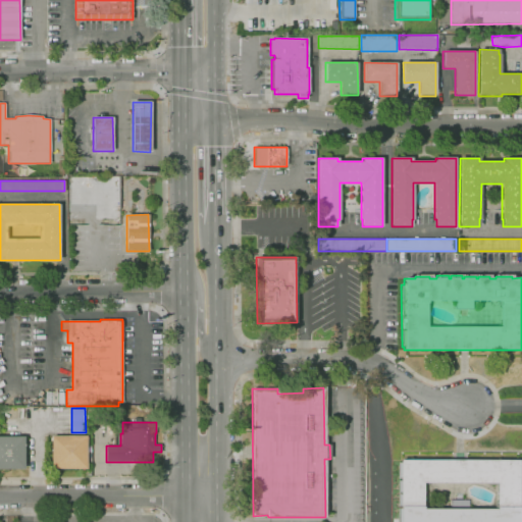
[(87,468),(51,469),(51,435),(87,435),(87,453),(90,453),(90,466),(87,466),(87,468)]
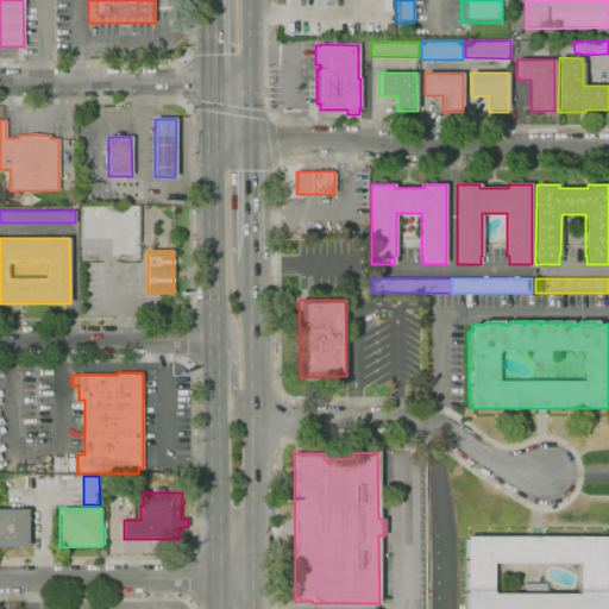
[(27,547),(0,547),(0,509),(27,509),(27,547)]
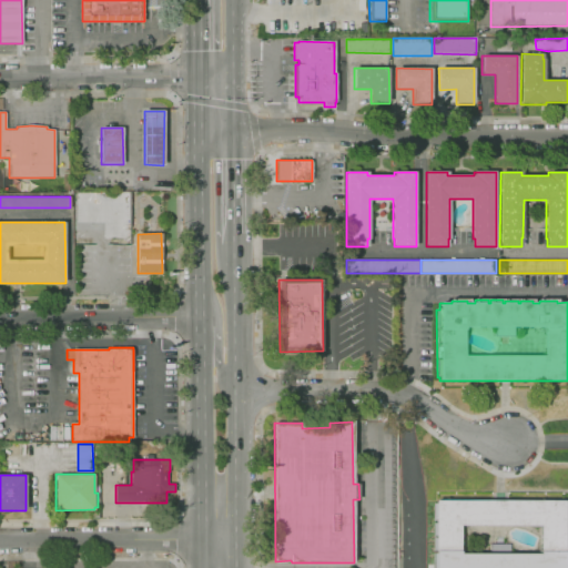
[(435,567),(436,500),(565,501),(565,505),(567,505),(567,567),(435,567)]
